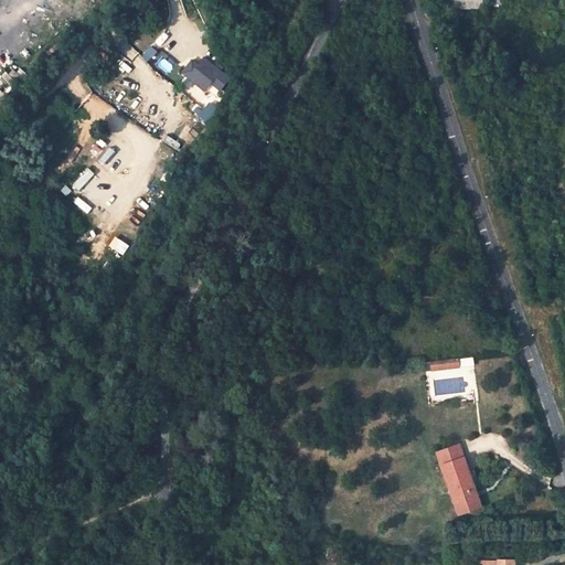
[(213,84),(221,91),(232,78),(208,56),(189,77),(205,92),(213,84)]
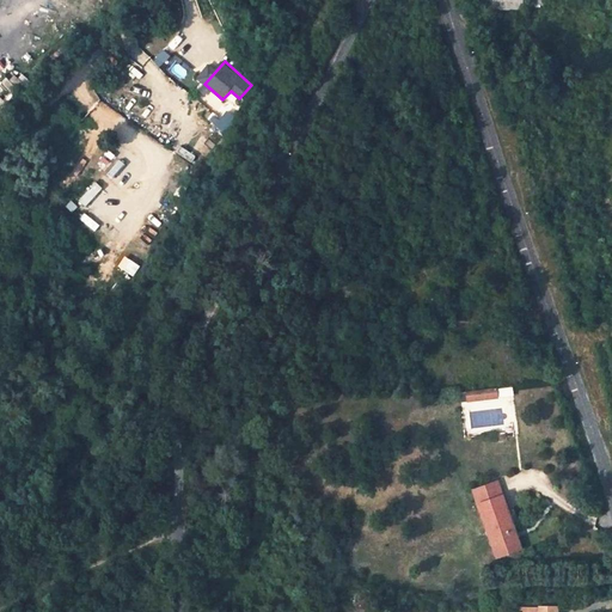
[(89,207),(105,188),(97,181),(81,201),(89,207)]
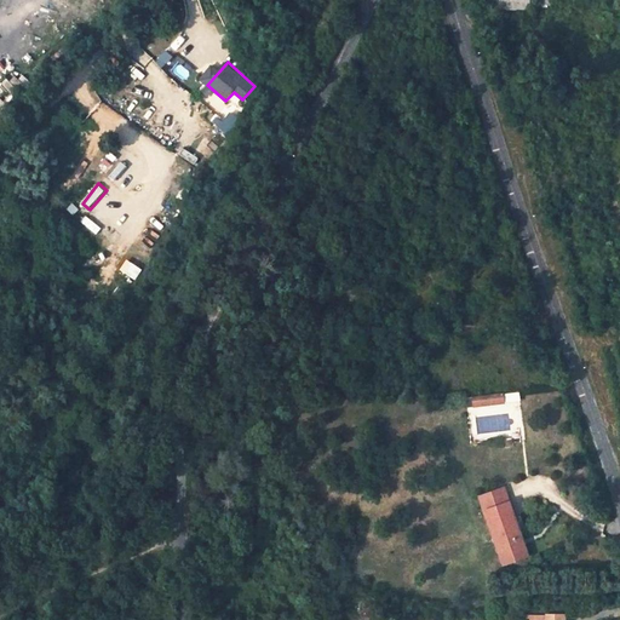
[(136,280),(142,269),(127,260),(121,271),(136,280)]
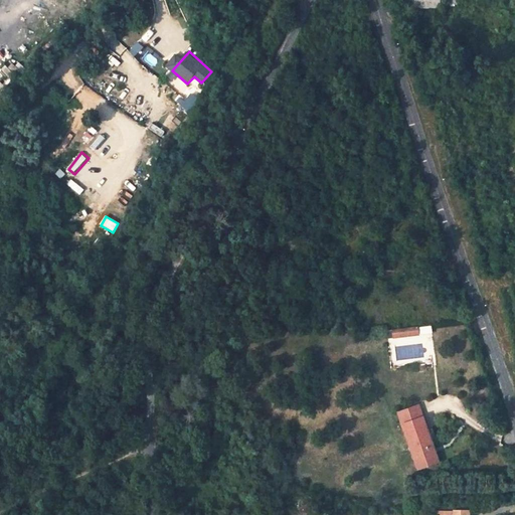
[(396,340),(422,336),(421,328),(395,332),(396,340)]
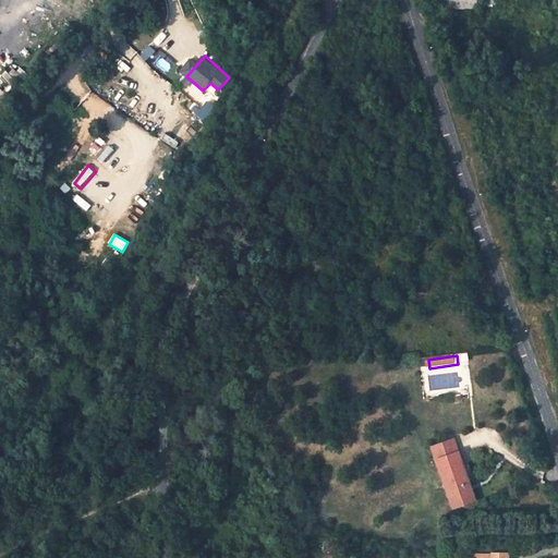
[(459,453),(455,440),(433,449),(437,461),(459,453)]
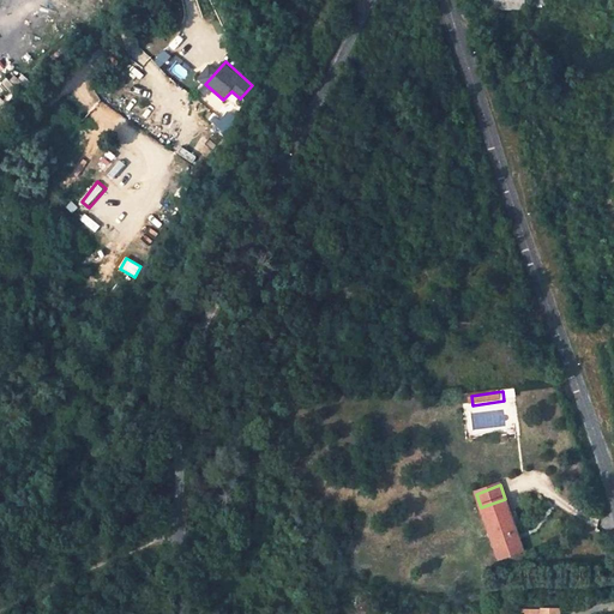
[(525,552),(505,499),(481,507),(501,560),(525,552)]
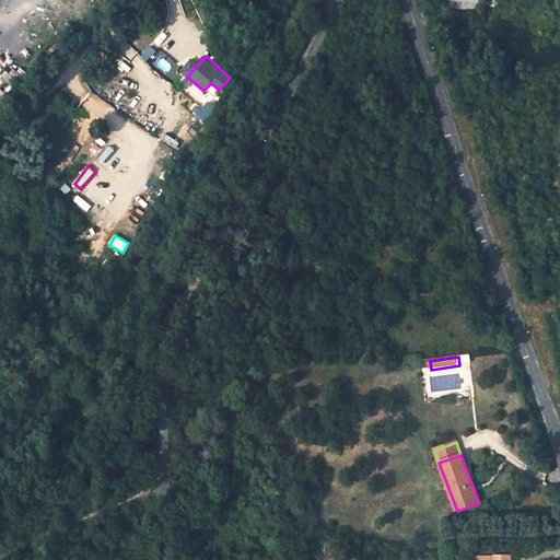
All buildings are outlined.
